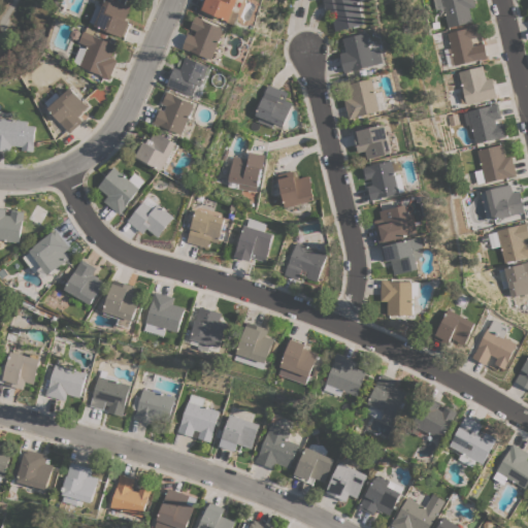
[(98,4),(103,7),(105,0),(120,0),(120,1),(131,6),(125,20),(129,22),(129,23),(131,24),(125,37),(90,22),(98,4)]
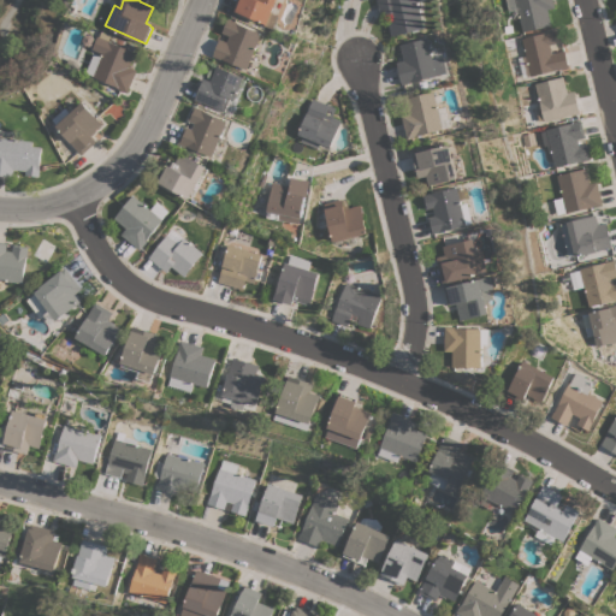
[(274,29),(267,27),(268,24),(236,12),(237,10),(235,9),(237,0),(278,0),(273,12),(280,15),(274,29)]
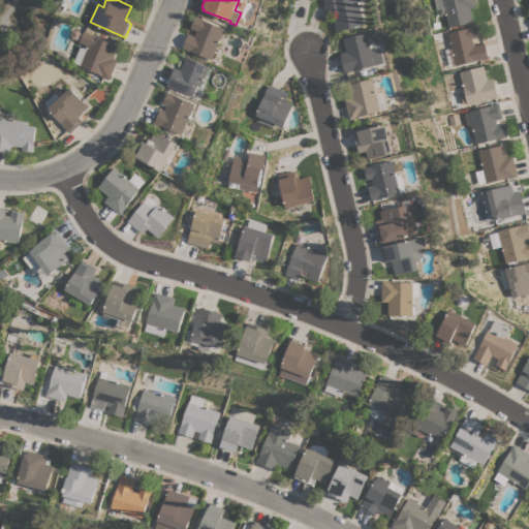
[(359,0),(365,24),(337,31),(334,19),(341,18),(339,10),(328,13),(324,0),(359,0)]
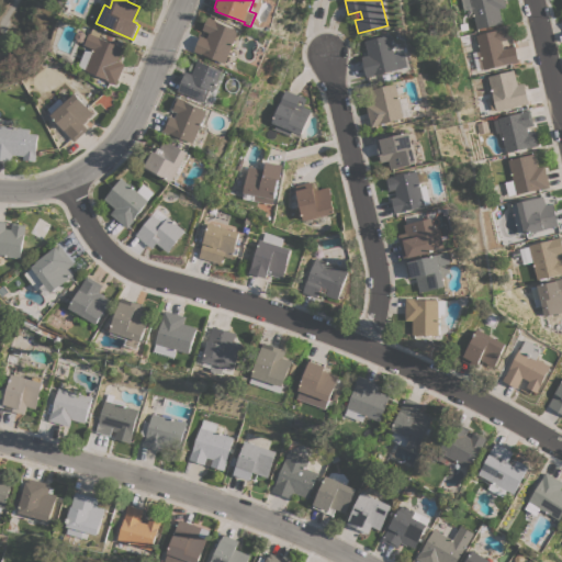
[(472,8),(463,10),(460,0),(504,0),(506,7),(499,9),(503,23),(476,29),(472,8)]
